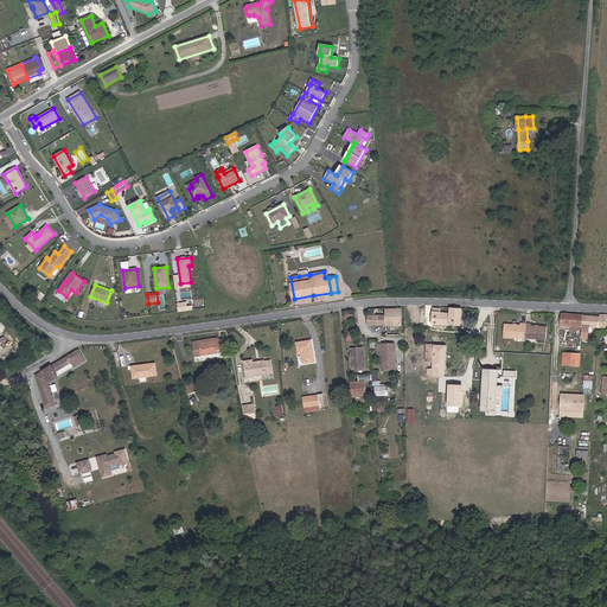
[(186,301),(181,302),(183,311),(192,310),(192,306),(187,306),(186,301)]
